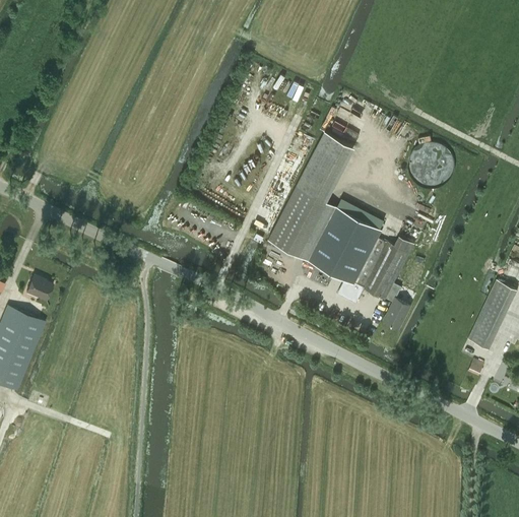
[(289,94),(297,98),(303,83),(297,80),(289,94)]
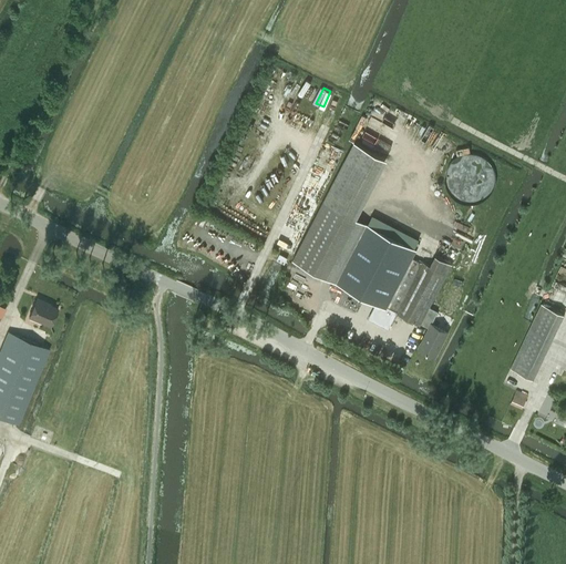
[(393,126),(397,119),(389,116),(386,124),(393,126)]
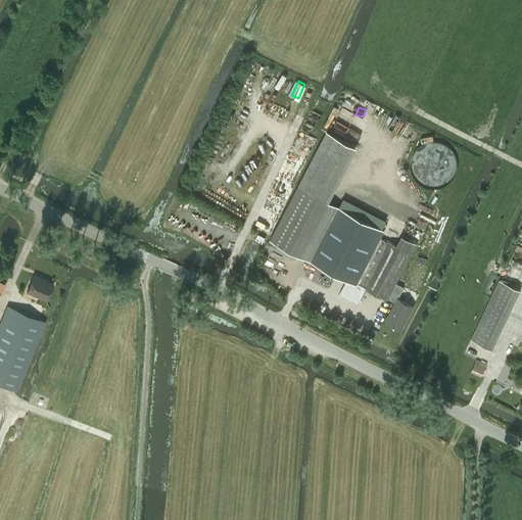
[(404,133),(406,124),(392,120),(390,126),(397,128),(396,131),(404,133)]
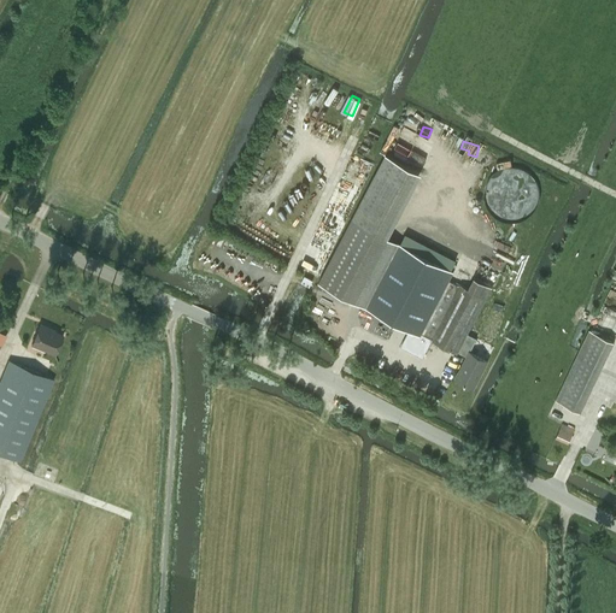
[(351,222),(317,286),(350,302),(364,310),(409,332),(400,349),(421,360),(430,343),(456,357),(457,355),(467,337),(485,301),(491,292),(473,281),(467,292),(459,288),(458,289),(447,283),(452,273),(451,273),(398,246),(383,237),(417,174),(385,157),(352,218),(351,222)]
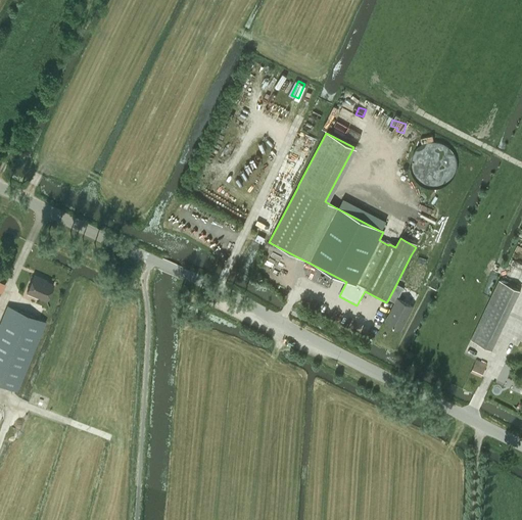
[(45,303),(52,287),(40,282),(41,281),(33,278),(26,295),(45,303)]
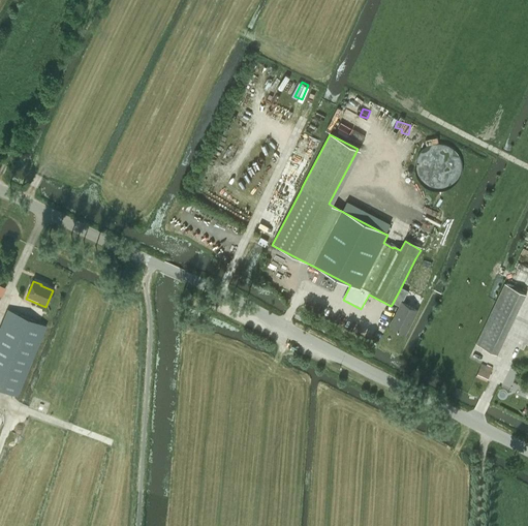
[(475,346),(496,357),(525,297),(504,286),(475,346)]
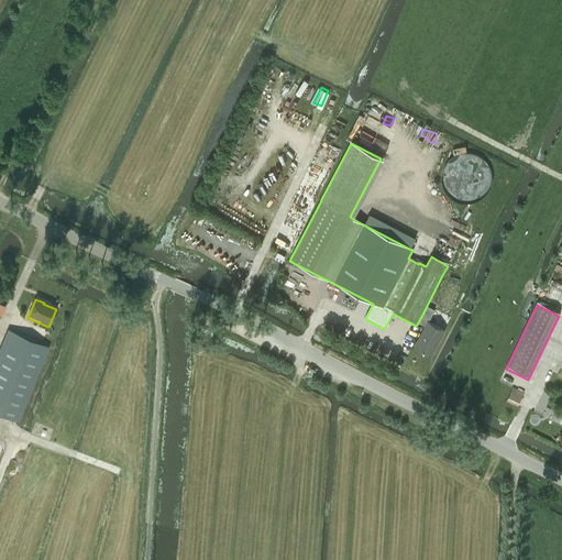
[(422,337),(416,349),(431,357),(443,332),(428,325),(433,313),(426,308),(417,325),(425,329),(421,336),(422,337)]
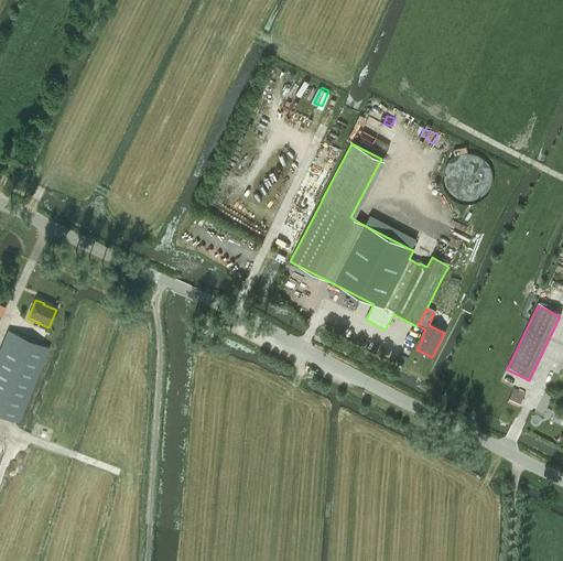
[(0,417),(17,424),(49,351),(7,333),(0,349),(0,417)]
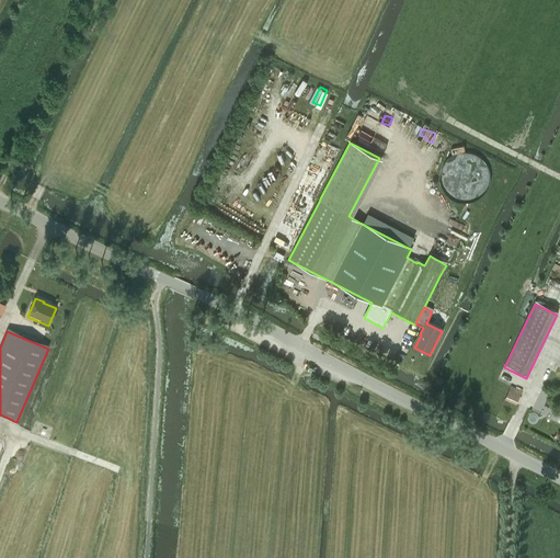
[(515,408),(521,394),(510,389),(504,402),(515,408)]
